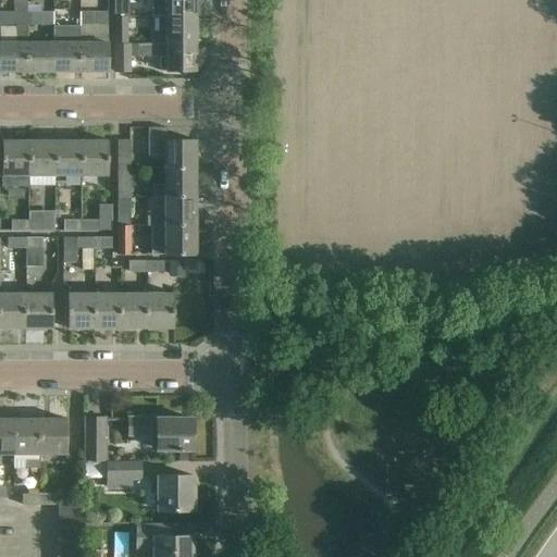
[(0,12),(0,26),(16,26),(16,42),(0,42),(0,70),(27,70),(28,42),(28,25),(27,12),(27,0),(14,0),(14,12),(0,12)]
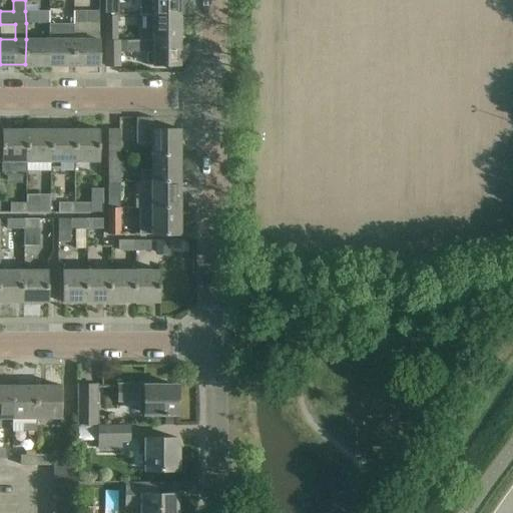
[(47,0),(47,10),(69,11),(69,0),(47,0)]
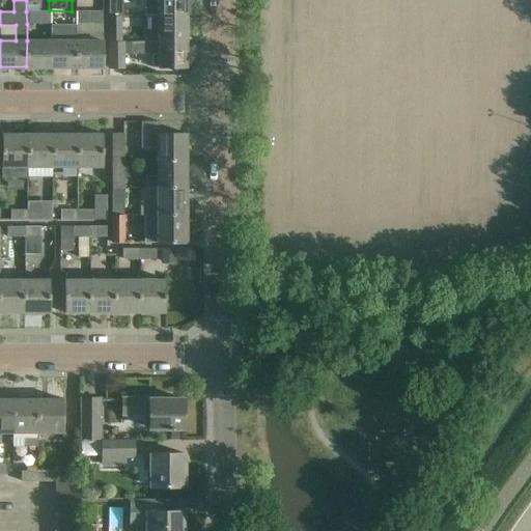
[(109,0),(110,16),(122,16),(122,0),(109,0)]
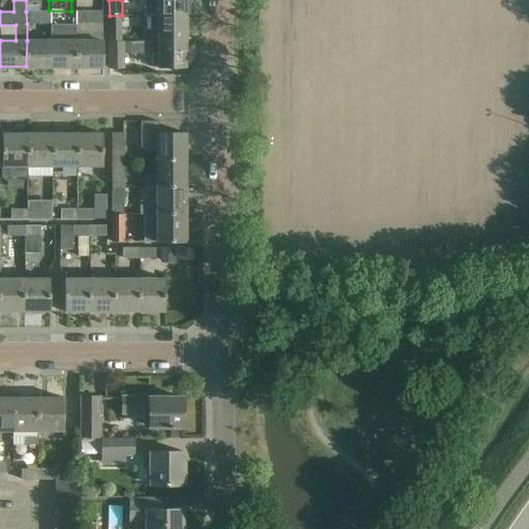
[(144,0),(144,16),(158,16),(184,16),(184,5),(188,5),(187,0),(144,0)]
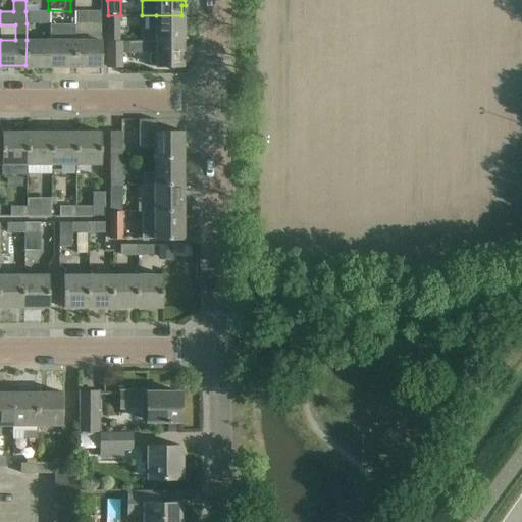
[(25,11),(27,23),(51,23),(51,11),(25,11)]
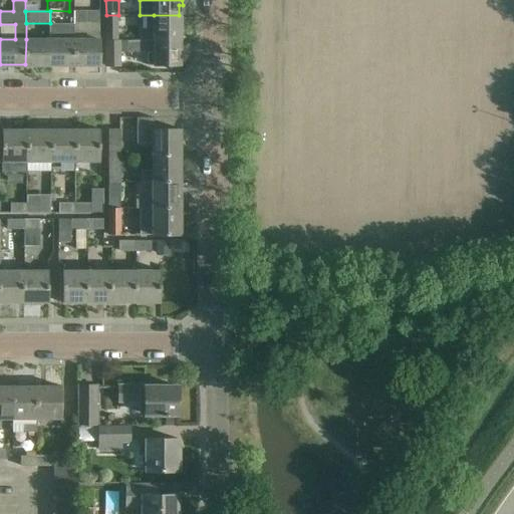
[(75,64),(100,64),(100,11),(75,11),(75,23),(75,64)]
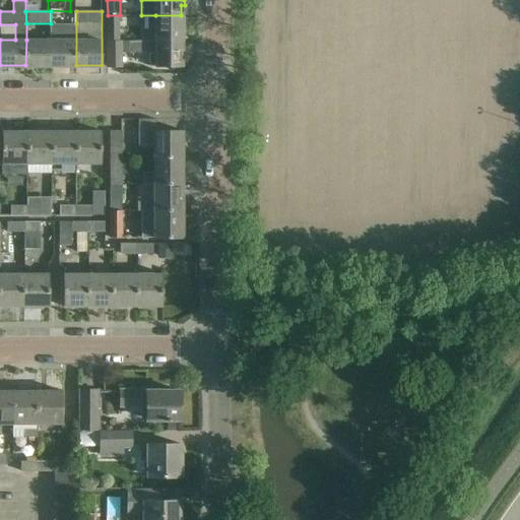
[(120,15),(108,15),(108,41),(120,41),(120,22),(137,22),(137,15),(120,15)]
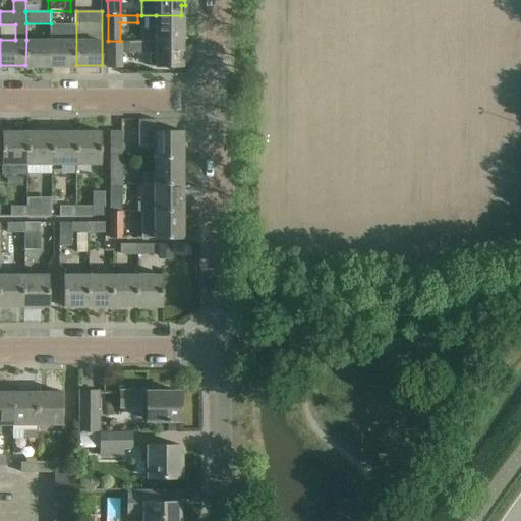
[(143,41),(181,40),(181,15),(156,15),(156,30),(143,30),(143,41)]
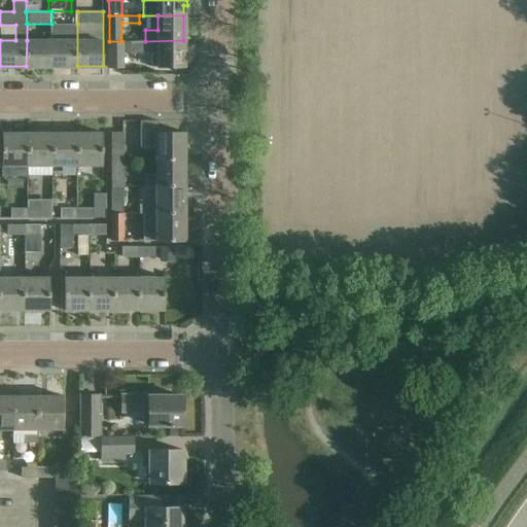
[(77,66),(77,24),(51,24),(51,40),(51,66),(77,66)]
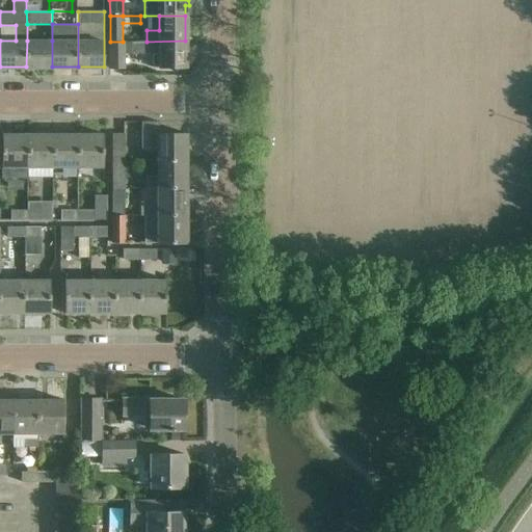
[(27,41),(26,67),(52,67),(52,41),(27,41)]
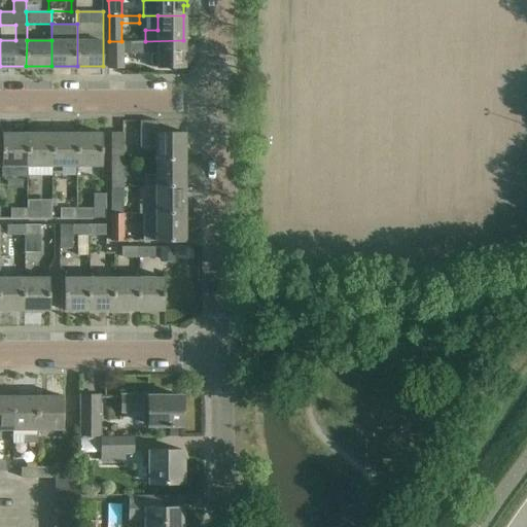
[(109,41),(109,66),(124,66),(124,53),(151,53),(151,66),(183,66),(183,40),(145,41),(128,41),(121,41),(109,41)]
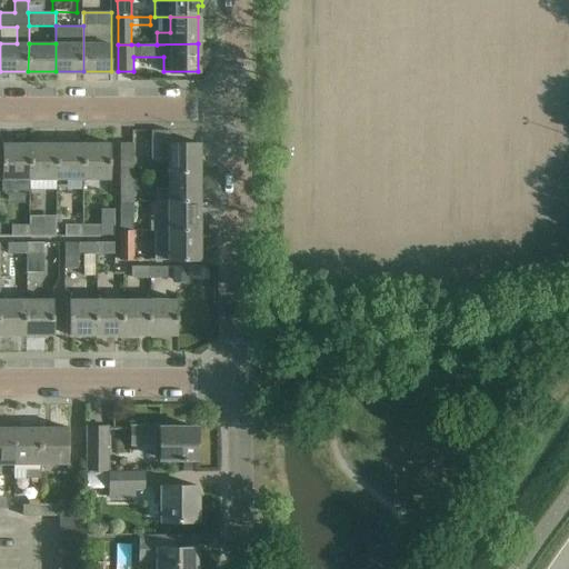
[(170,162),(170,172),(199,172),(199,143),(170,143),(170,130),(151,130),(151,162),(170,162)]
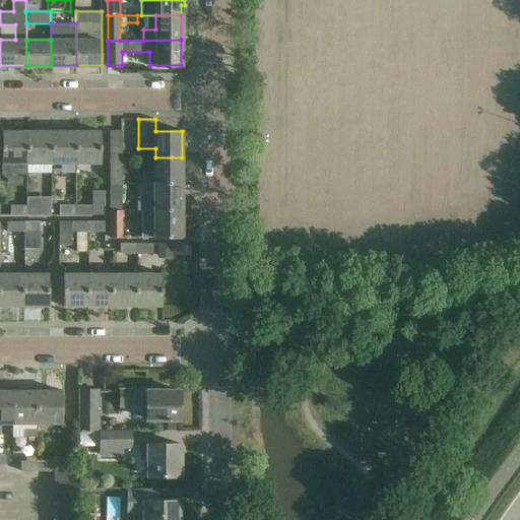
[(2,131),(2,151),(2,174),(27,174),(27,165),(26,131),(2,131)]
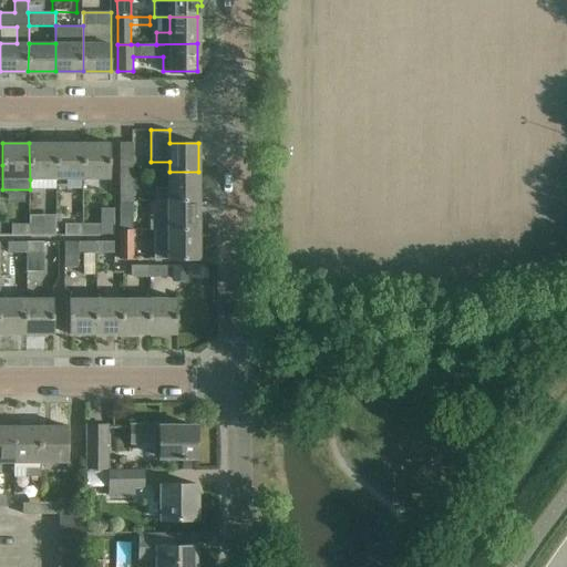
[(30,179),(57,179),(55,143),(29,143),(30,179)]
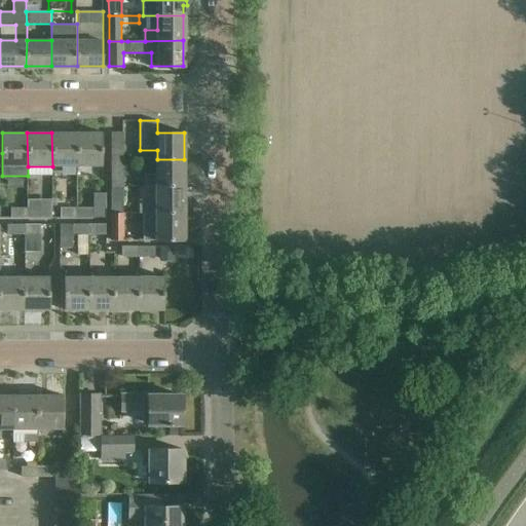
[(76,133),(51,133),(52,166),(77,166),(76,133)]
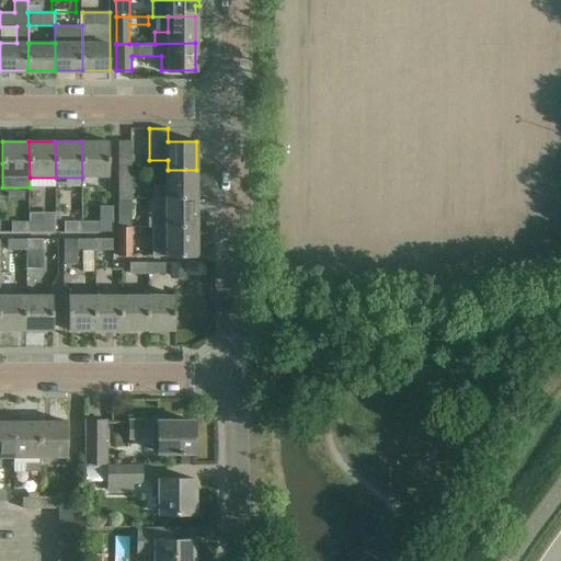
[(109,141),(81,141),(82,178),(109,178),(109,141)]
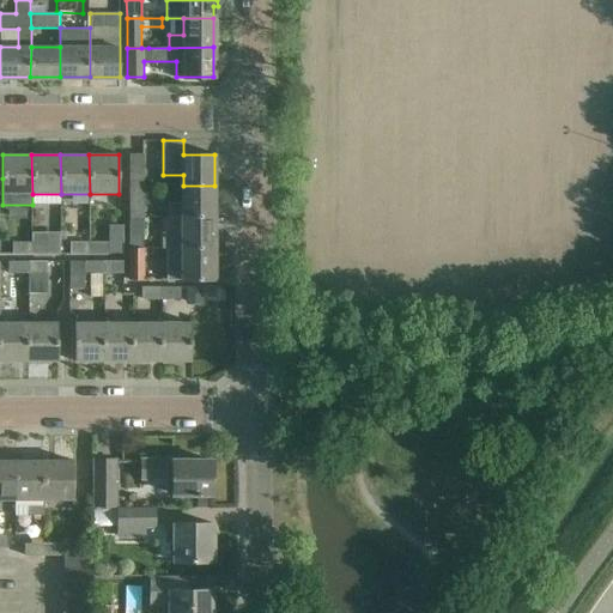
[(129,186),(144,186),(144,155),(129,155),(129,186)]
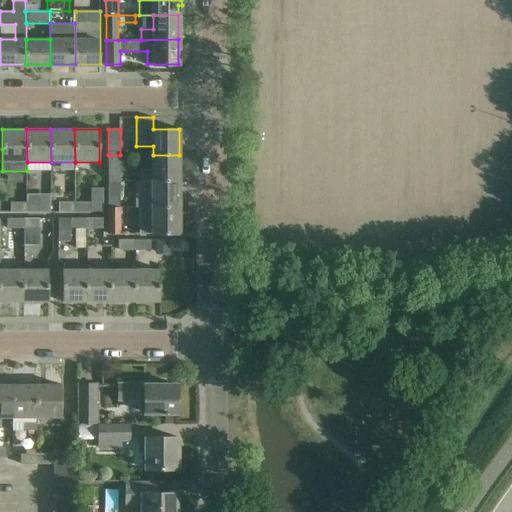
[(108,181),(121,181),(121,173),(127,173),(127,161),(120,161),(120,155),(108,155),(108,181)]
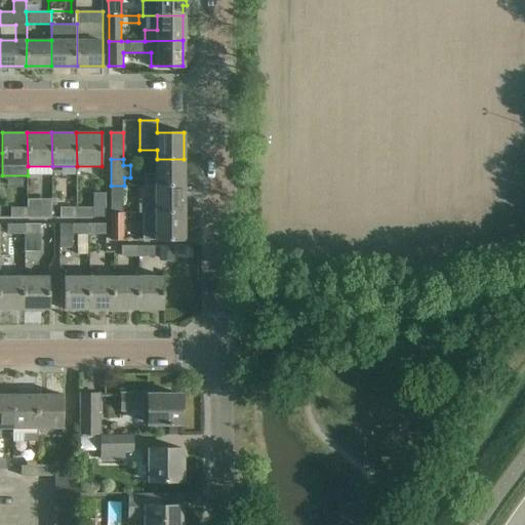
[(157,186),(185,186),(184,159),(157,159),(157,186)]
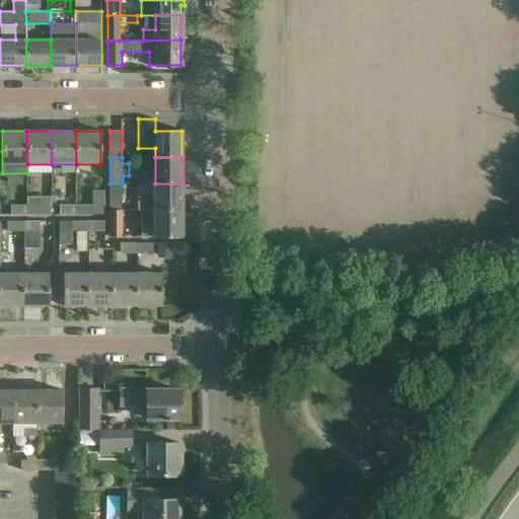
[(109,211),(123,211),(123,183),(109,183),(109,211)]
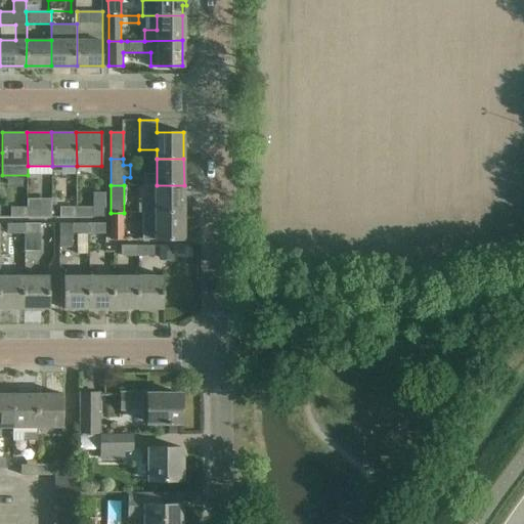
[(139,213),(157,213),(157,212),(184,212),(184,185),(157,185),(157,199),(139,199),(139,213)]
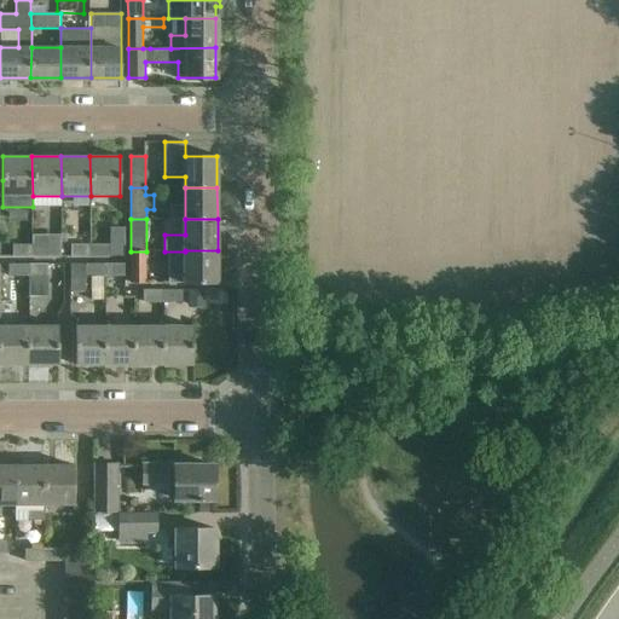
[(12,244),(12,258),(33,258),(33,244),(12,244)]
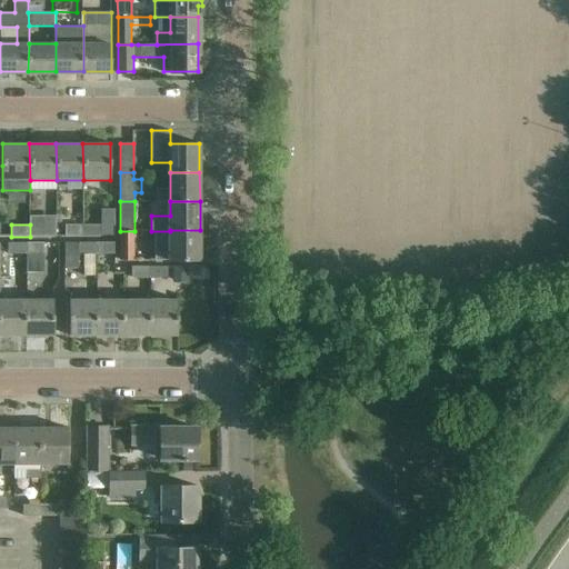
[(30,225),(30,237),(48,237),(48,225),(30,225)]
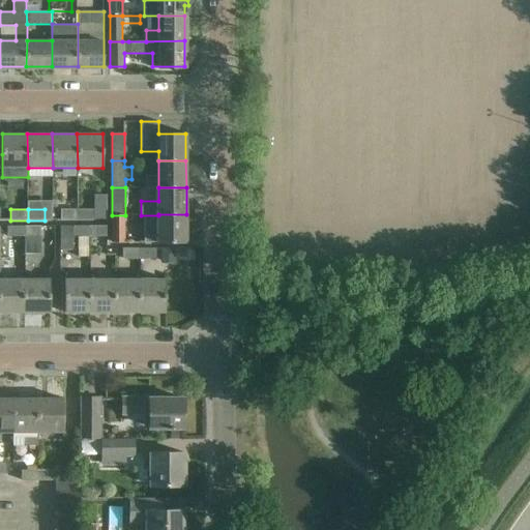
[(78,210),(78,219),(95,218),(94,209),(78,210)]
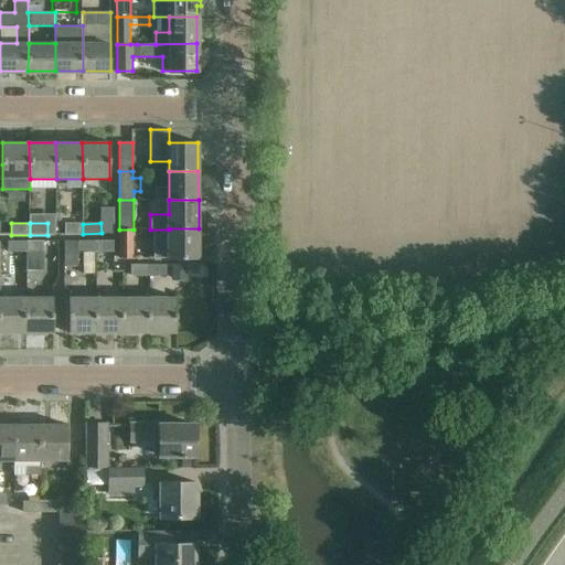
[(83,234),(83,224),(65,224),(65,234),(83,234)]
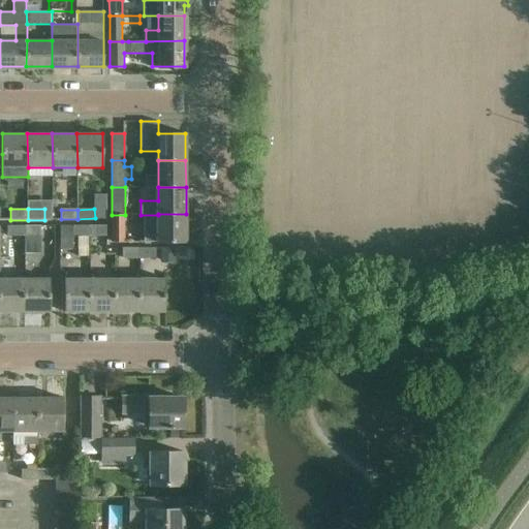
[(158,241),(166,241),(186,241),(186,214),(158,214),(158,215),(158,241)]
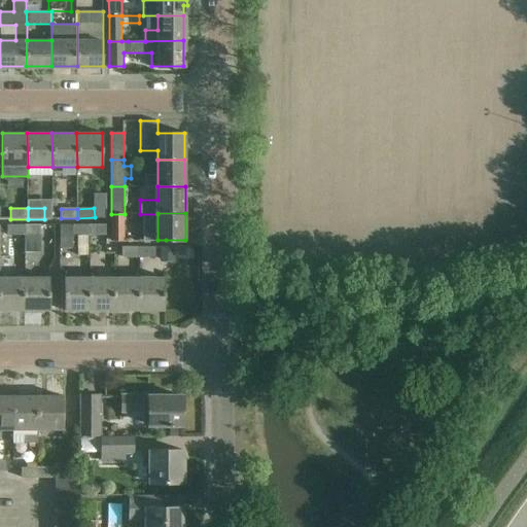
[(125,241),(125,230),(125,214),(111,214),(111,241),(125,241)]
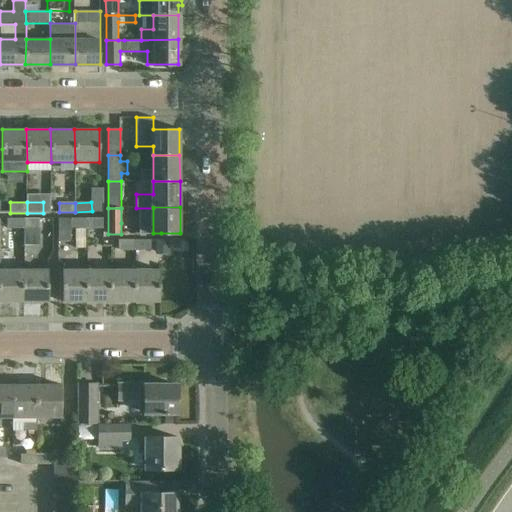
[(23,219),(23,229),(53,229),(53,218),(23,219)]
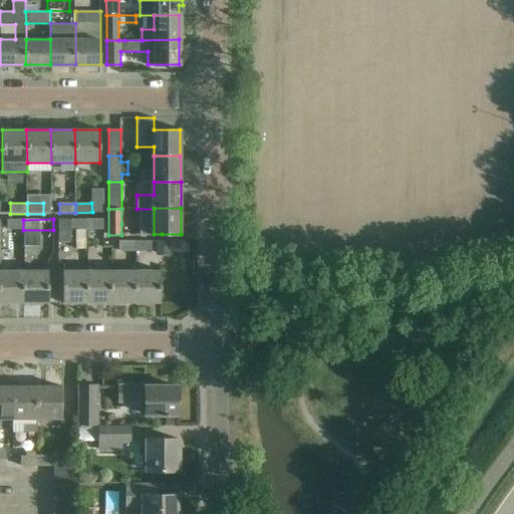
[(88,230),(87,219),(59,219),(59,238),(71,238),(71,230),(76,230),(76,250),(86,250),(86,230),(88,230)]
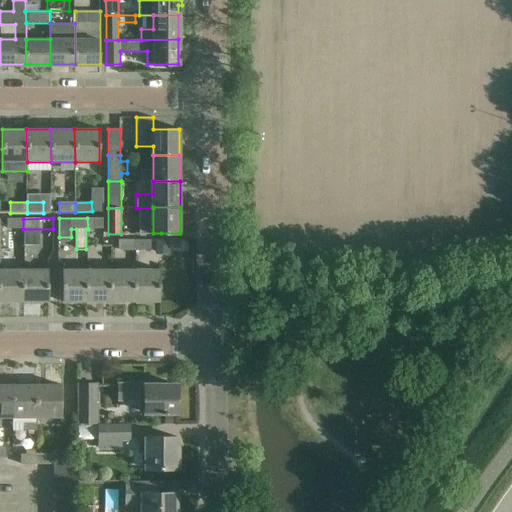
[(87,218),(88,229),(103,228),(103,218),(87,218)]
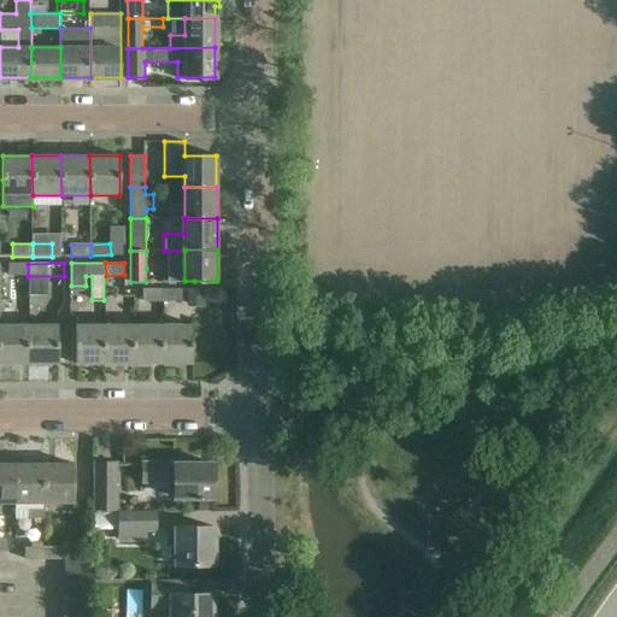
[(28,276),(28,264),(9,264),(9,276),(28,276)]
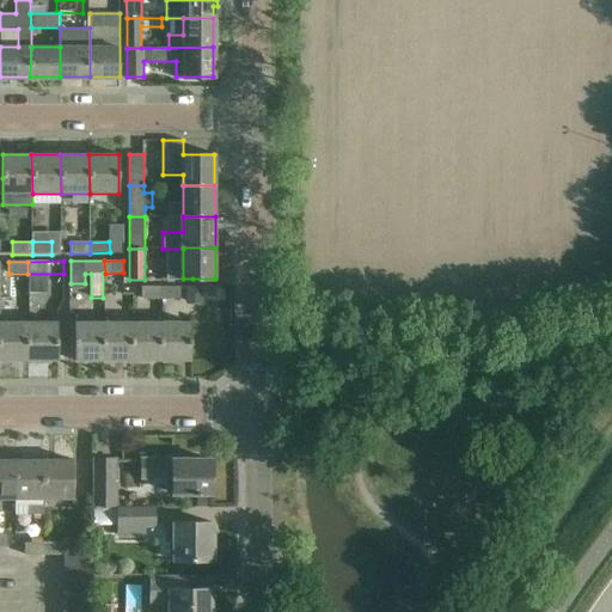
[(161,299),(161,287),(142,287),(142,299),(161,299)]
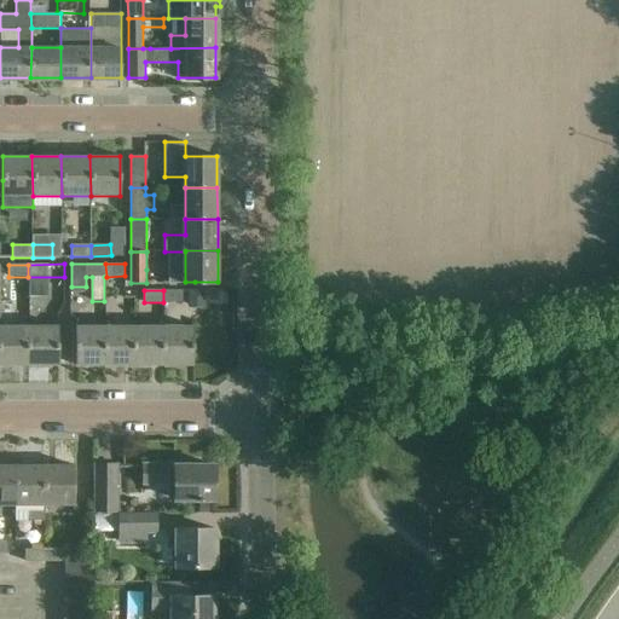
[(163,290),(163,302),(183,302),(184,290),(163,290)]
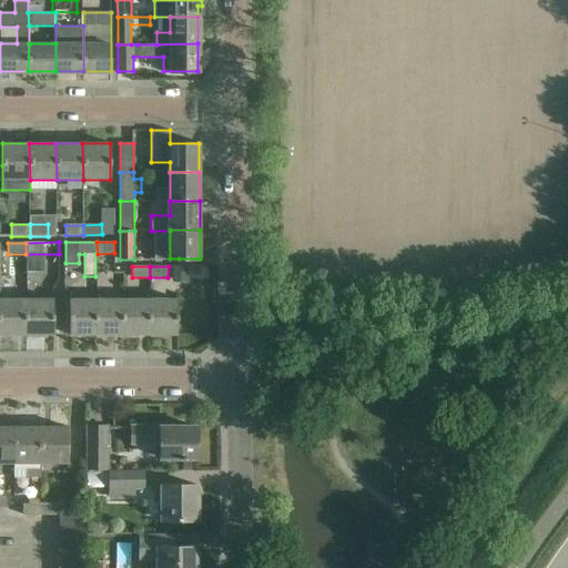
[(0,297),(0,333),(26,333),(26,297),(0,297)]
